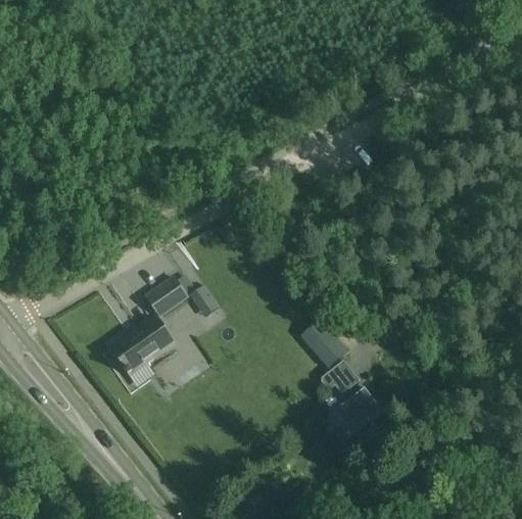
[(220,230),(226,236),(234,229),(228,223),(220,230)]
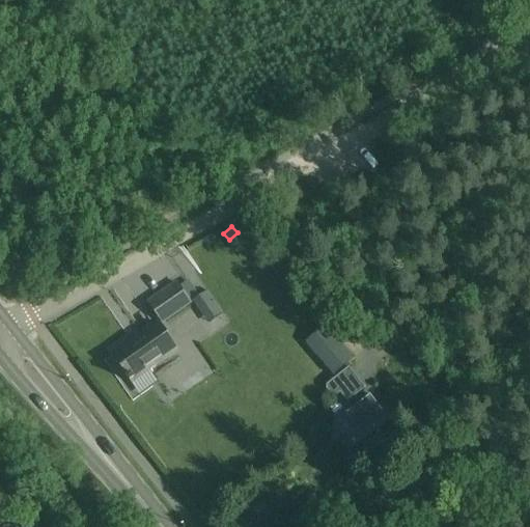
[(161,320),(189,301),(174,280),(146,299),(161,320)]
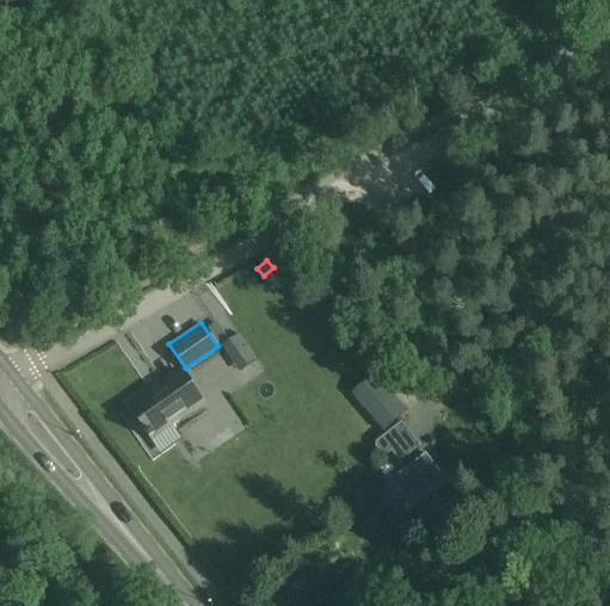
[(239,369),(253,358),(236,333),(221,342),(239,369)]
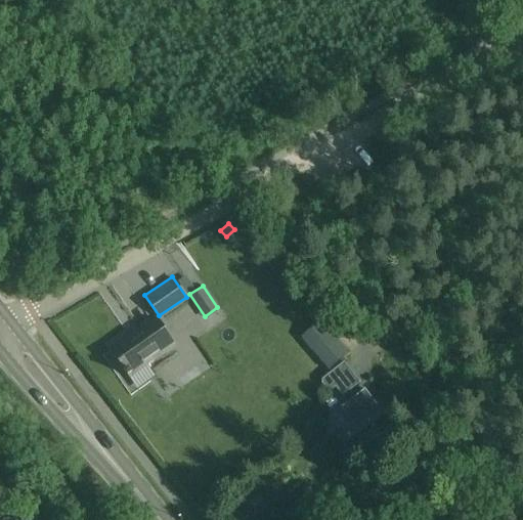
[(127,366),(124,369),(127,373),(171,341),(151,314),(111,344),(127,366)]
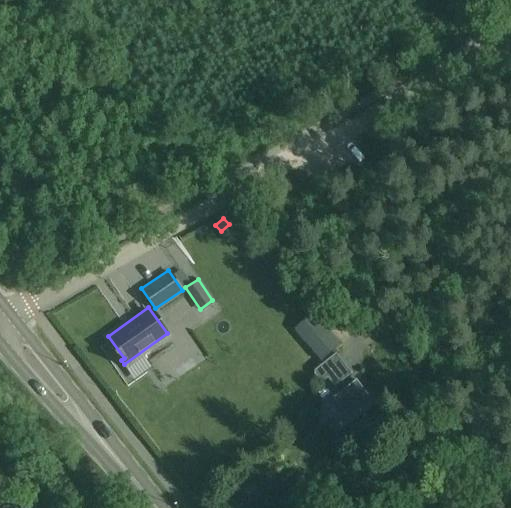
[(312,312),(294,328),(320,359),(339,342),(312,312)]
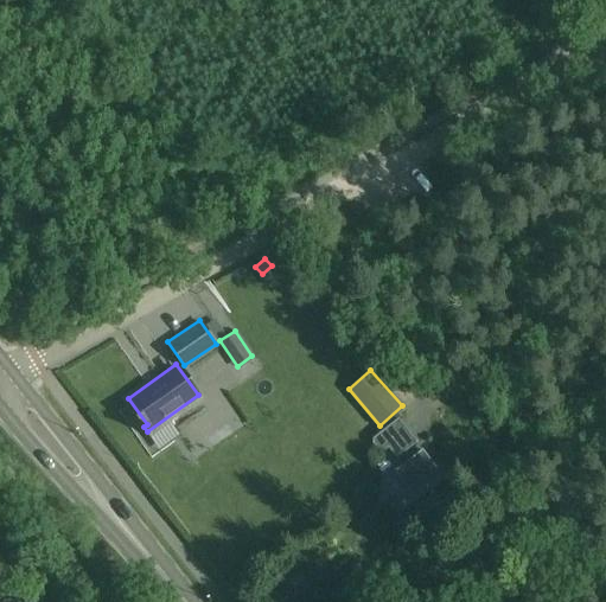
[(381,452),(388,446),(377,433),(372,436),(372,441),(381,452)]
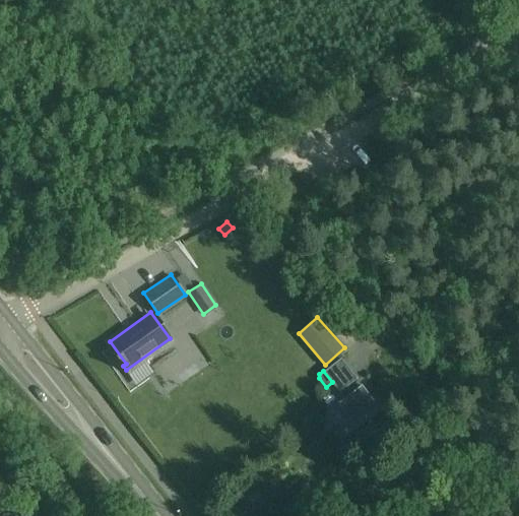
[(369,399),(359,386),(337,402),(348,416),(332,429),(351,453),(392,421),(373,396),(369,399)]
